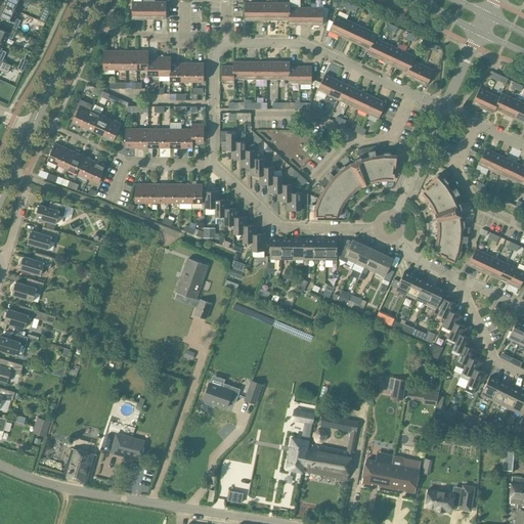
[(20,0),(2,0),(1,3),(19,11),(23,5),(27,7),(29,4),(31,5),(33,5),(35,5),(37,5),(39,4),(41,2),(41,1),(42,0),(41,0),(22,0),(20,0)]
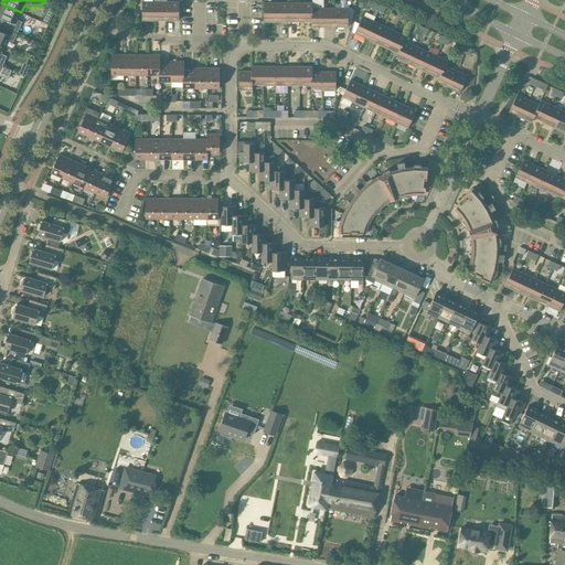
[(142,21),(155,21),(155,2),(142,2),(142,21)]
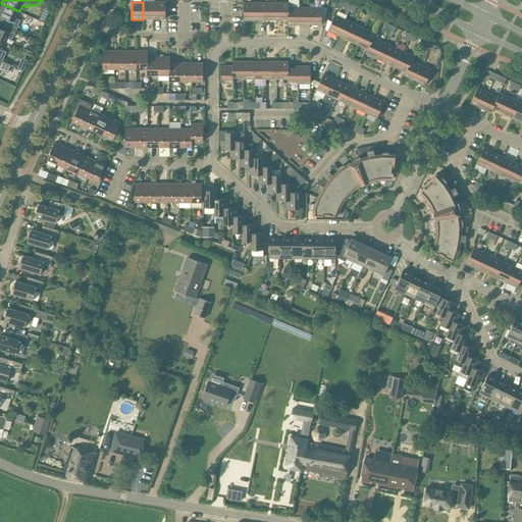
[(143,19),(154,19),(154,2),(143,2),(143,19)]
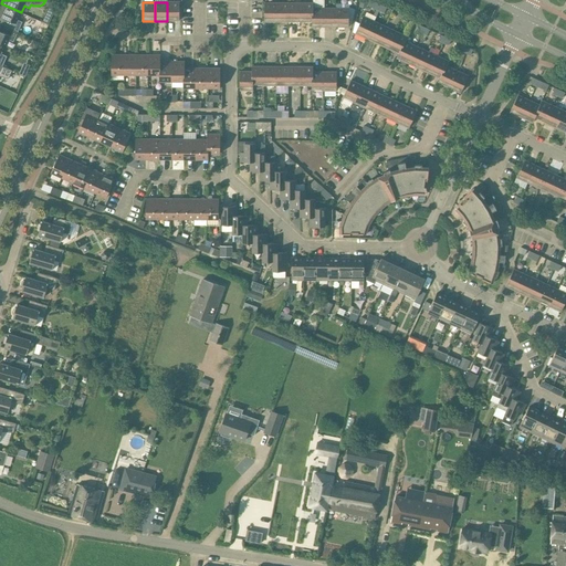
[(167,2),(167,21),(179,21),(179,2),(167,2)]
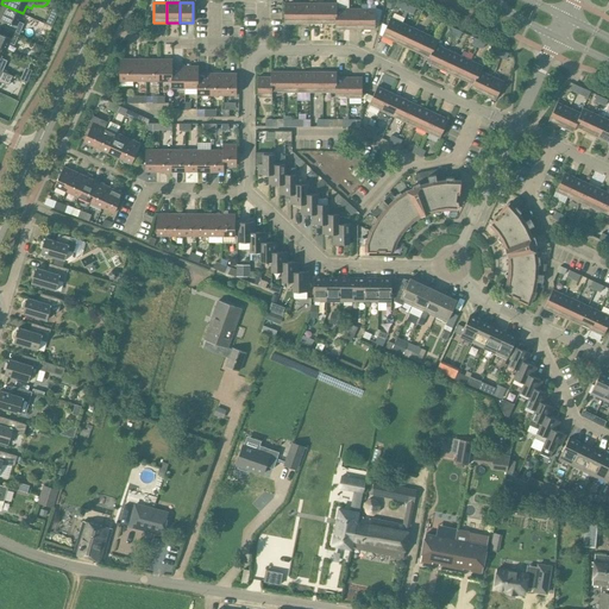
[(284,24),(297,24),(297,4),(284,2),(284,24)]
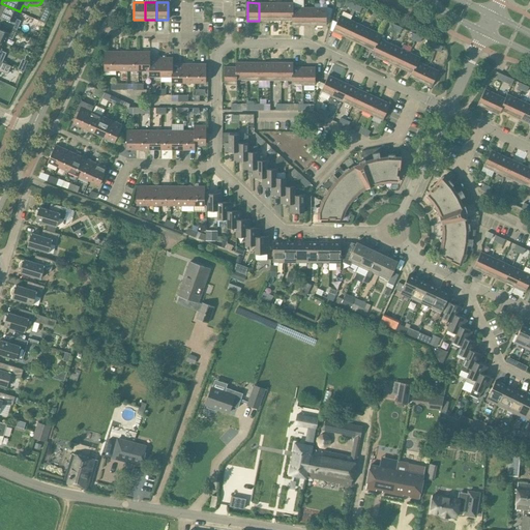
[(0,15),(12,21),(10,27),(17,30),(21,21),(17,19),(20,11),(1,3),(0,4),(0,15)]
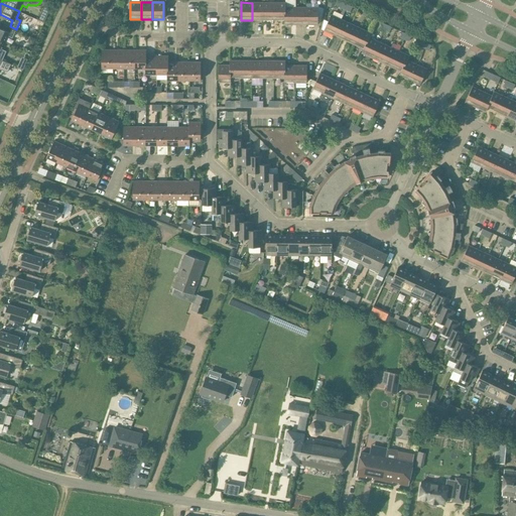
[(263,3),(252,3),(252,20),(263,20),(263,3)]
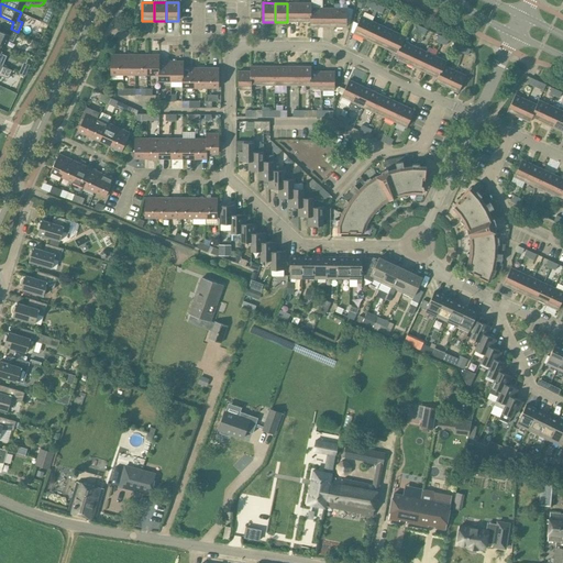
[(299,3),(287,3),(287,22),(299,22),(299,3)]
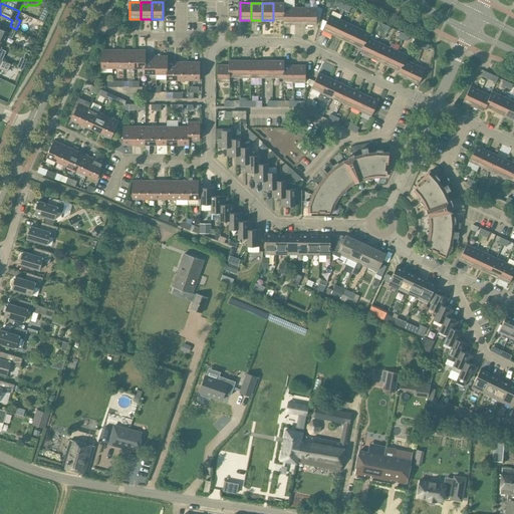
[(273,3),(273,20),(283,20),(284,20),(284,7),(284,3),(273,3)]
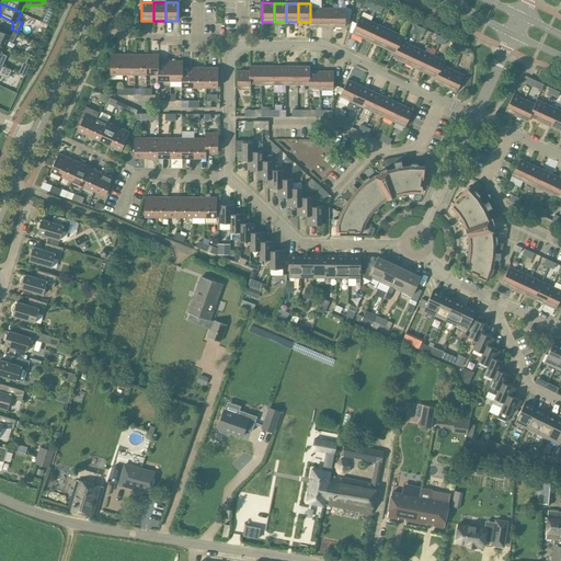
[(322,8),(310,8),(310,22),(309,22),(309,26),(322,26),(322,8)]
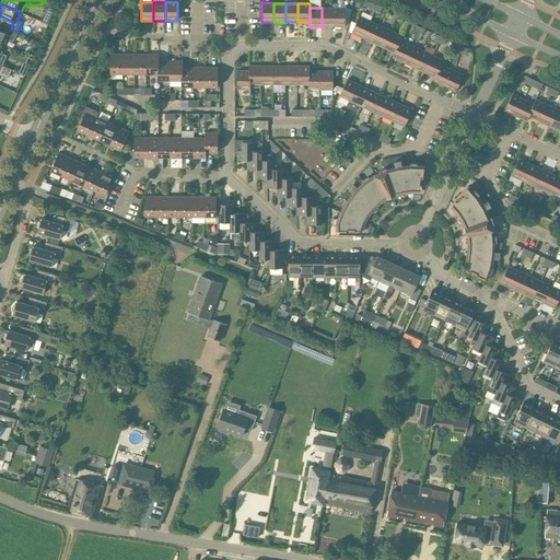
[(333,8),(322,8),(322,26),(333,26),(333,8)]
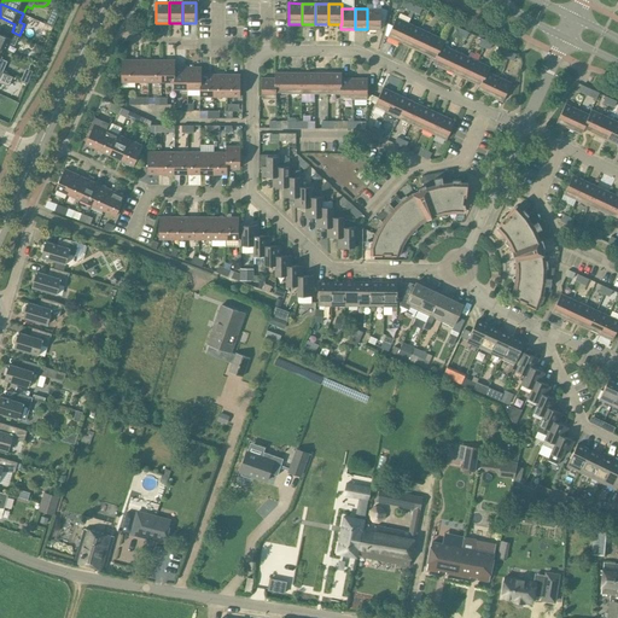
[(382,9),(367,9),(367,29),(382,30),(382,9)]
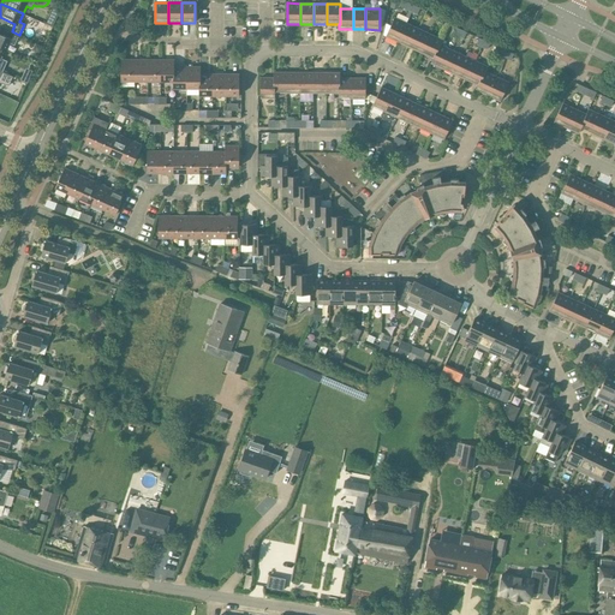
[(398,42),(407,23),(394,18),(386,36),(398,42)]
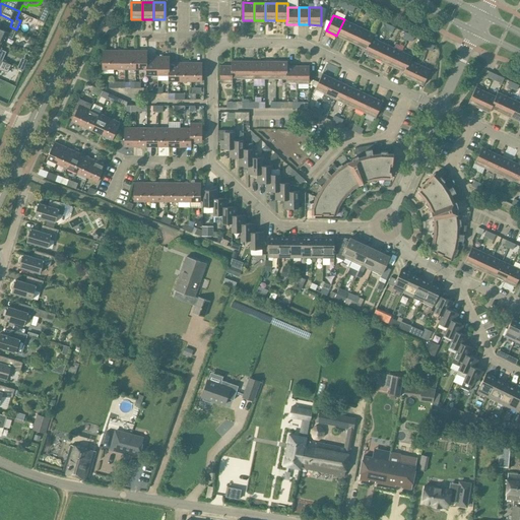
[(346,40),(354,24),(344,19),(336,36),(346,40)]
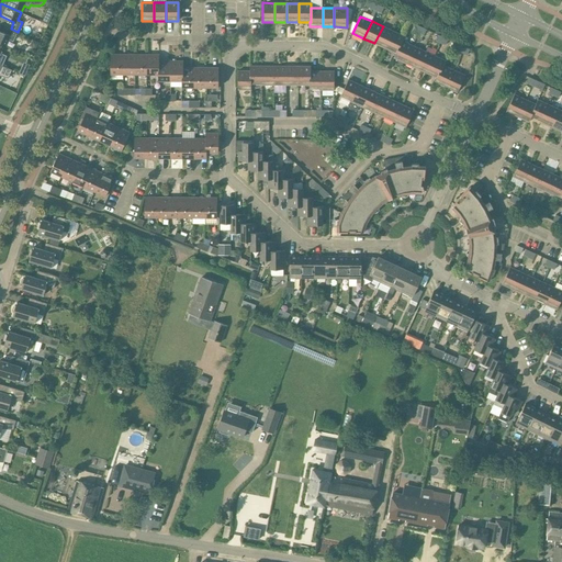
[(393,31),(383,26),(374,43),(385,48),(393,31)]
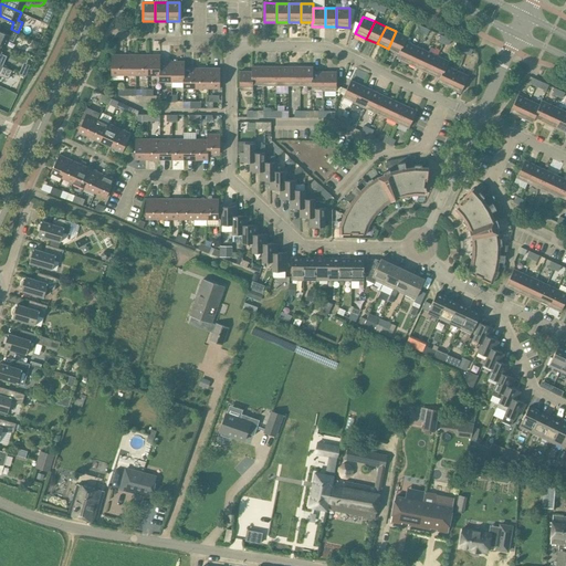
[(0,31),(0,44),(6,46),(9,40),(13,42),(18,32),(11,29),(8,34),(0,31)]
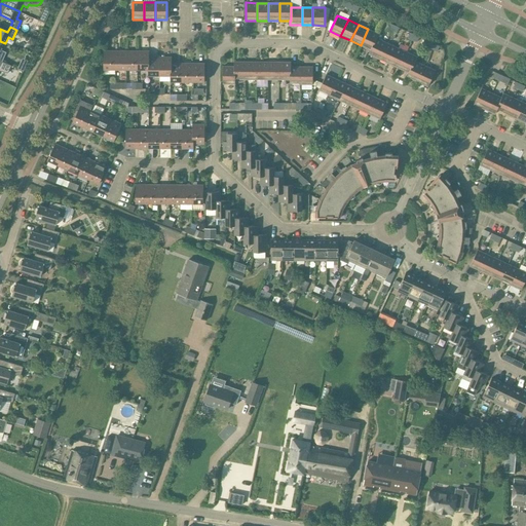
[(361,45),(371,49),(371,50),(376,38),(376,39),(379,34),(368,29),(361,45)]
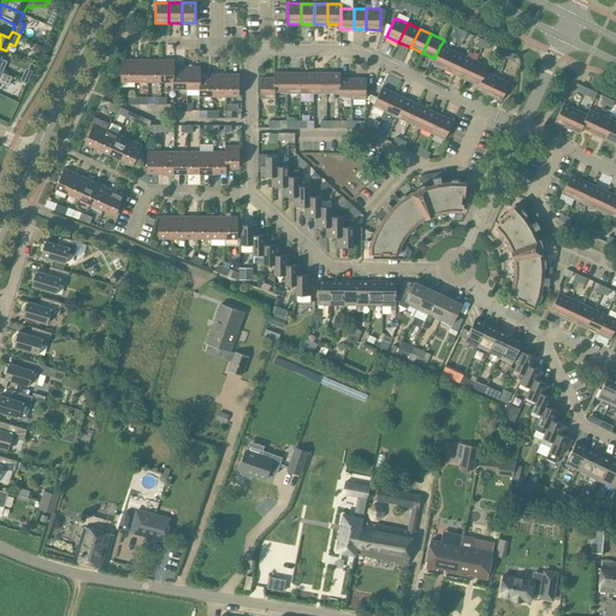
[(444,69),(452,51),(440,46),(440,45),(434,59),(434,58),(432,64),(444,69)]
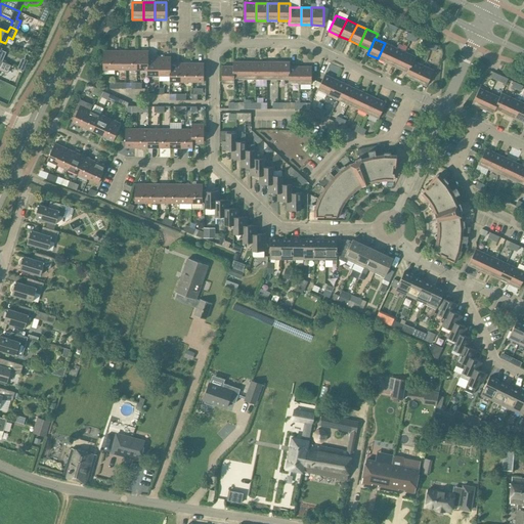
[(388,63),(395,47),(385,43),(378,58),(388,63)]
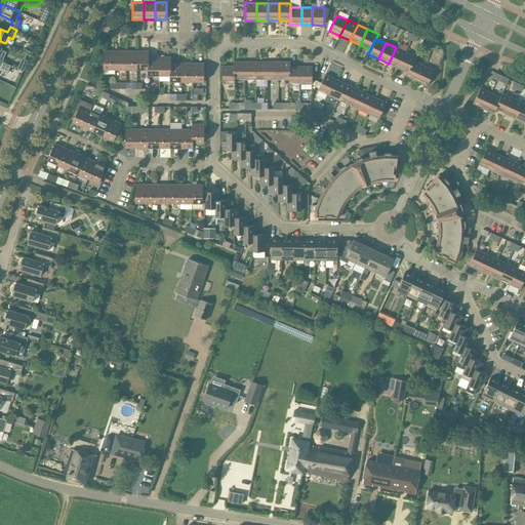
[(399,68),(406,52),(396,47),(389,64),(399,68)]
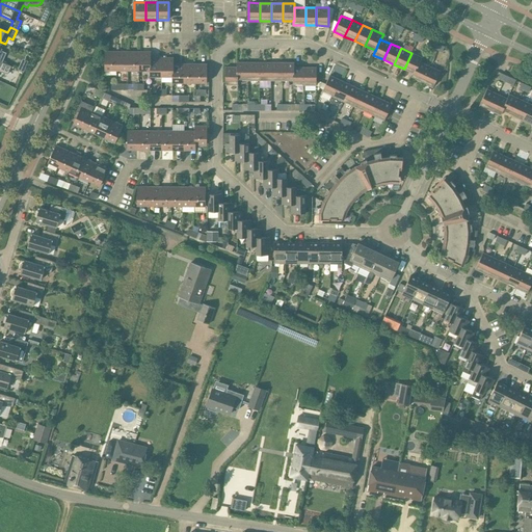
[(105,70),(116,70),(116,51),(105,51),(105,70)]
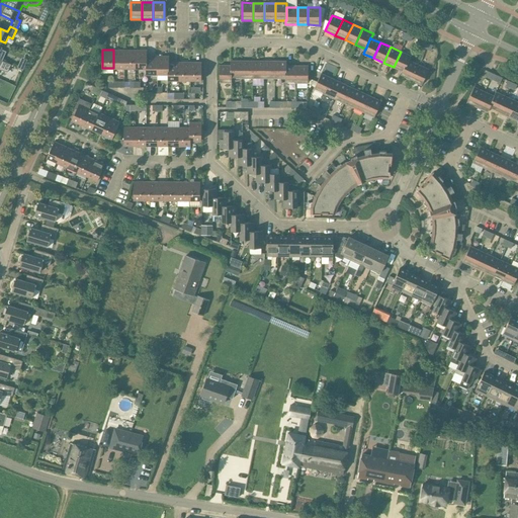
[(124,68),(124,50),(113,50),(113,68),(124,68)]
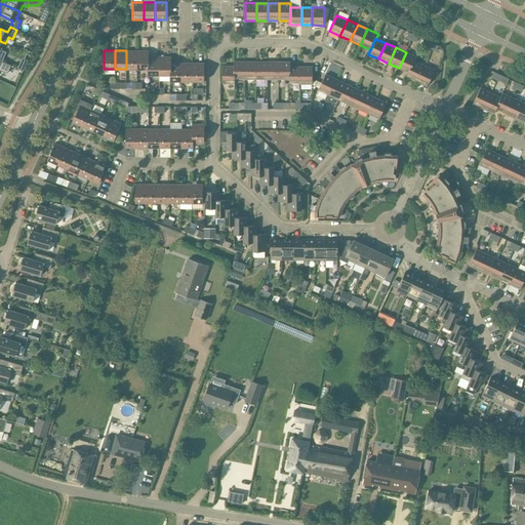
[(137,50),(126,50),(126,69),(137,69),(137,50)]
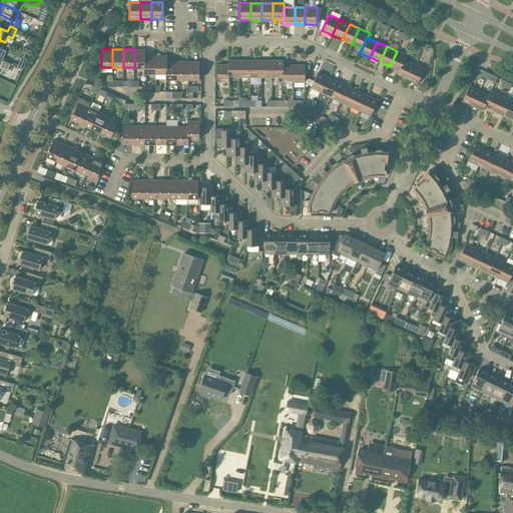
[(134,49),(134,67),(144,67),(145,67),(145,55),(145,49),(134,49)]
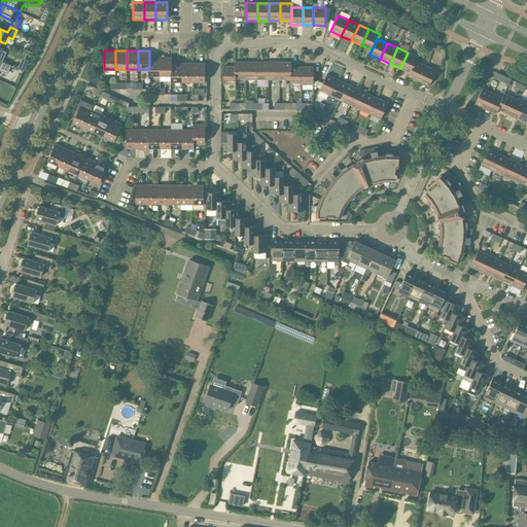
[(400,68),(410,73),(416,62),(418,58),(408,53),(400,68)]
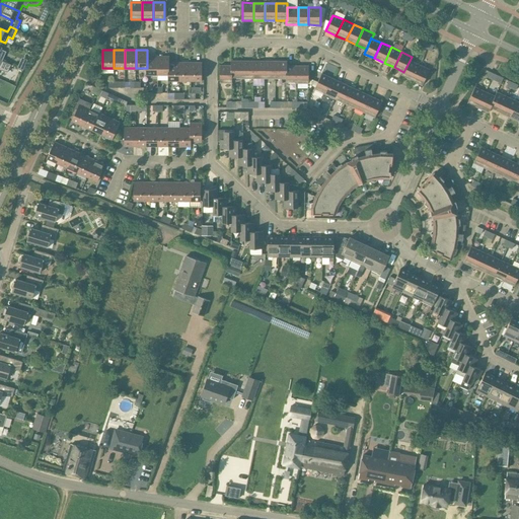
[(158,56),(147,56),(147,68),(146,68),(146,74),(157,74),(158,56)]
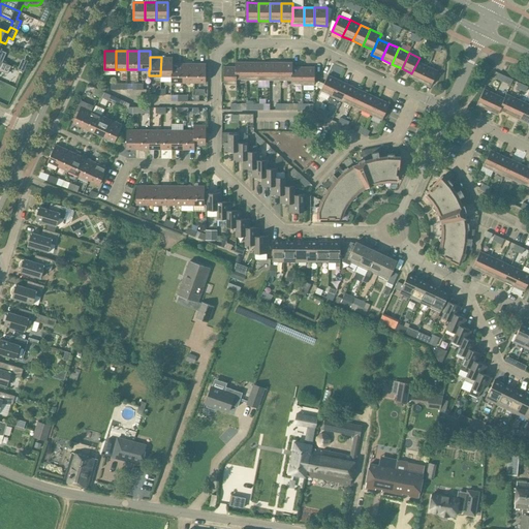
[(161,57),(160,75),(172,75),(172,63),(173,63),(173,57),(161,57)]
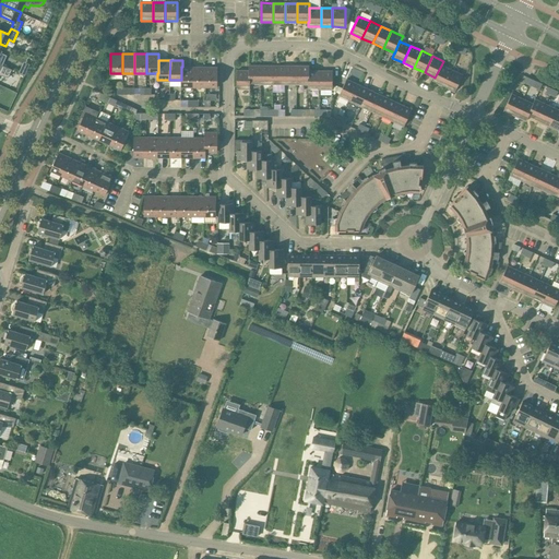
[(0,75),(9,79),(12,70),(2,66),(0,63),(0,75)]
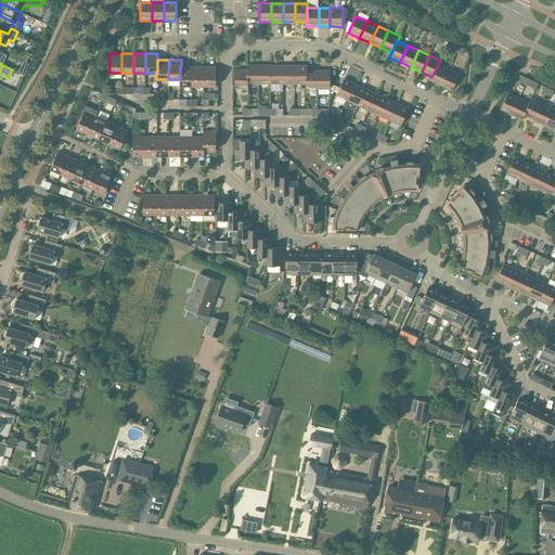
[(248,84),(259,84),(259,65),(247,65),(247,71),(247,84),(248,84)]
